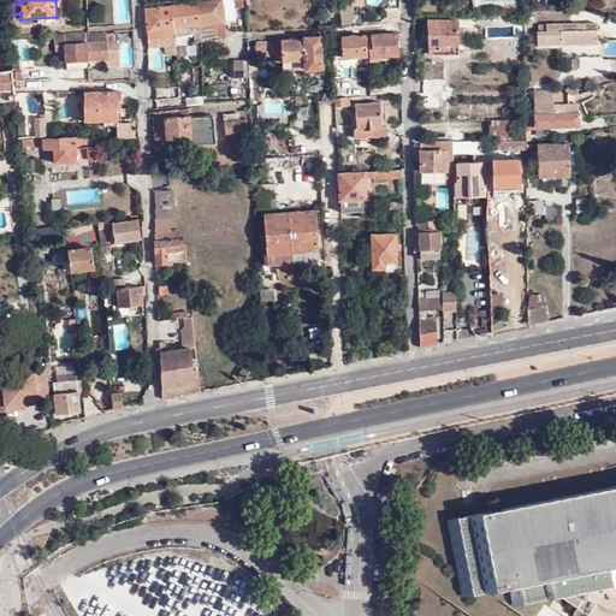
[(215,22),(224,21),(235,19),(234,6),(243,5),(242,0),(219,0),(195,3),(197,24),(200,24),(201,41),(218,39),(217,35),(215,22)]
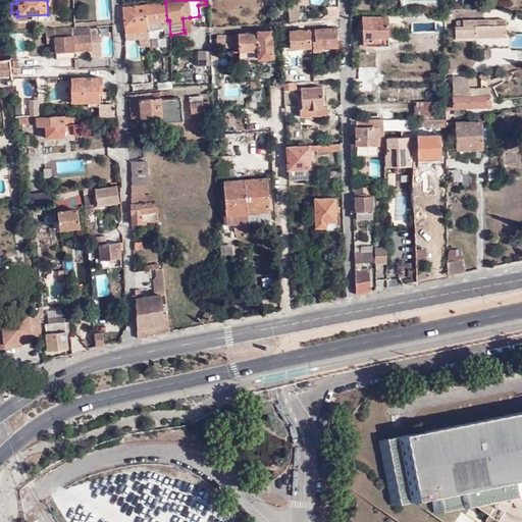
[(299,17),(298,4),(297,0),(291,0),(292,3),(288,4),(289,17),(299,17)]
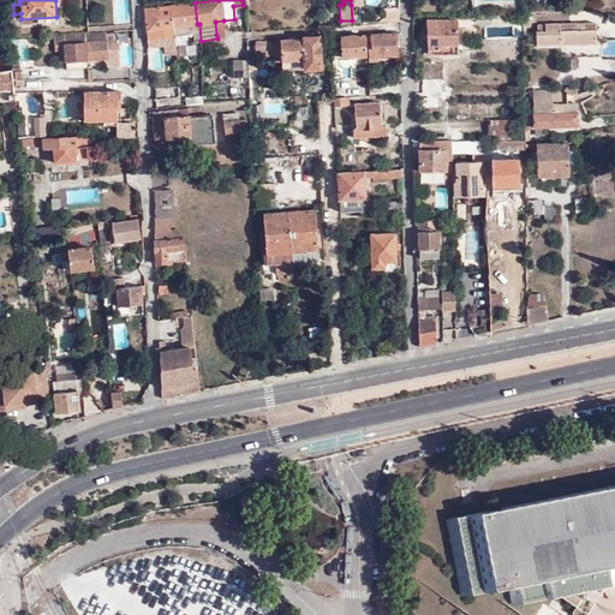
[(197,24),(195,3),(172,6),(173,28),(174,36),(186,35),(193,34),(193,42),(199,41),(197,24)]
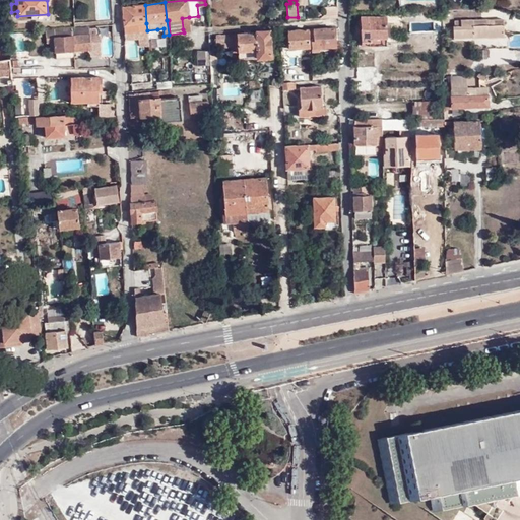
[(338,16),(338,4),(325,5),(325,16),(338,16)]
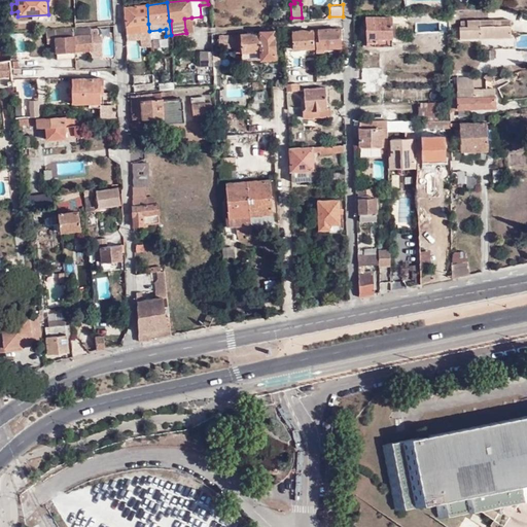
[(147,5),(124,7),(126,34),(143,33),(142,24),(148,24),(147,5)]
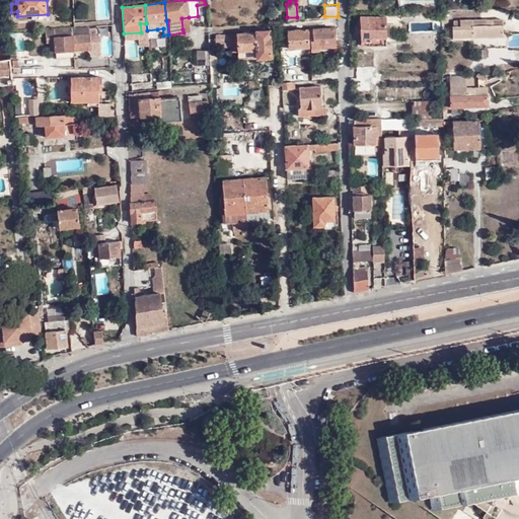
[(190,31),(189,17),(181,18),(182,29),(190,31)]
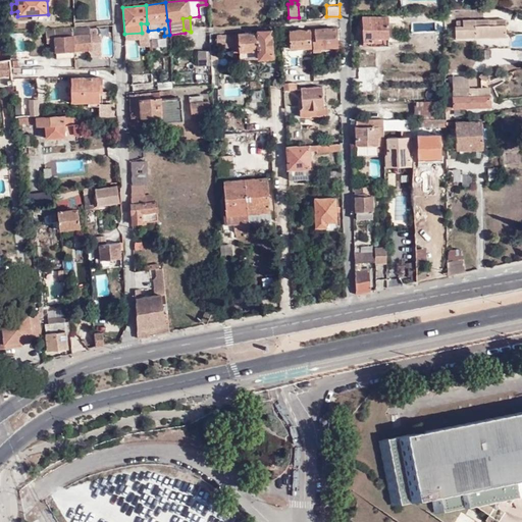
[(387,18),(363,18),(363,48),(387,48),(387,18)]
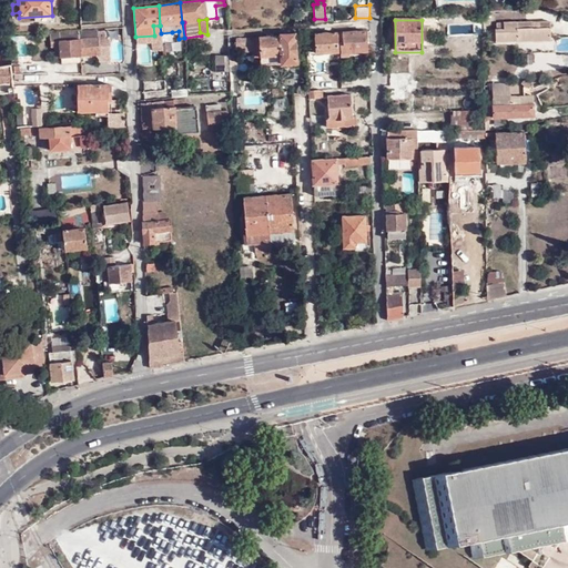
[(534,27),(534,21),(505,21),(504,23),(497,23),(497,29),(496,29),(496,41),(551,40),(550,21),(540,21),(540,27),(534,27)]
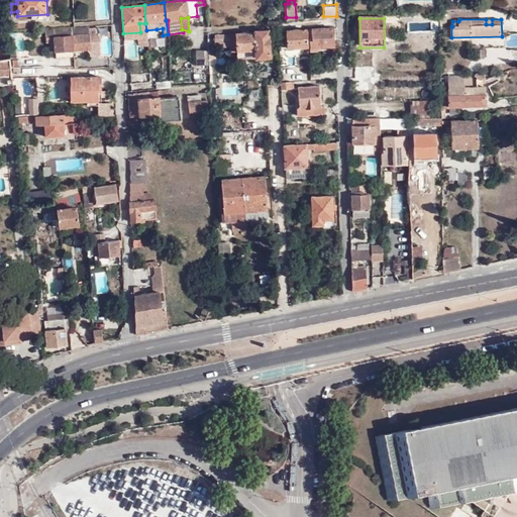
[(55,52),(73,50),(72,36),(71,29),(71,26),(44,28),(45,42),(54,41),(55,52)]
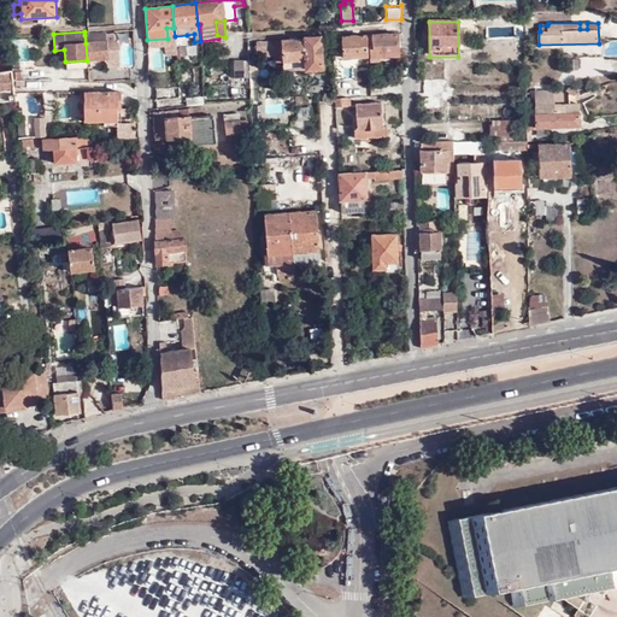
[(86,43),(87,60),(107,58),(109,66),(121,65),(118,41),(107,41),(106,31),(84,31),(84,35),(86,43)]
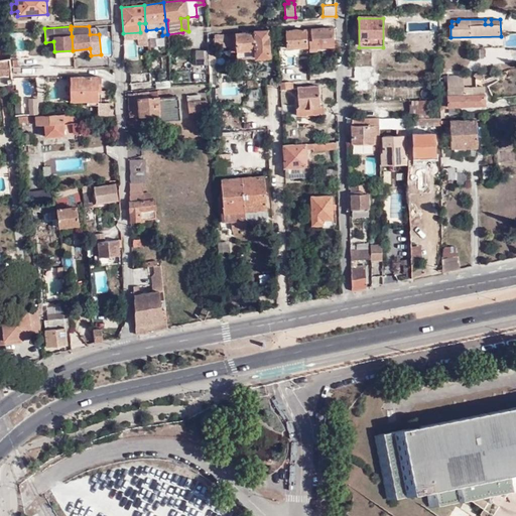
[(312,38),(309,38),(310,51),(317,50),(316,47),(335,45),(334,27),(312,29),(312,38)]
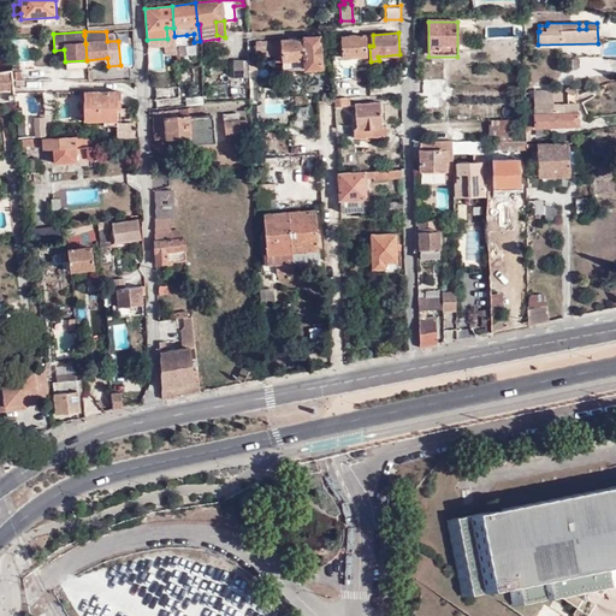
[(188,45),(187,35),(175,36),(175,37),(176,46),(188,45)]
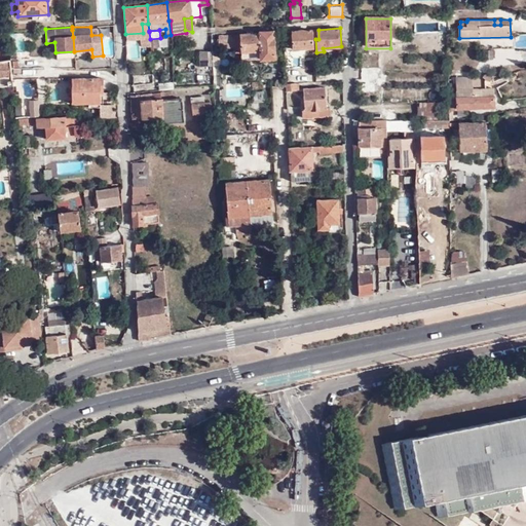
[(286,31),(286,47),(294,47),(294,49),(314,48),(313,30),(286,31)]
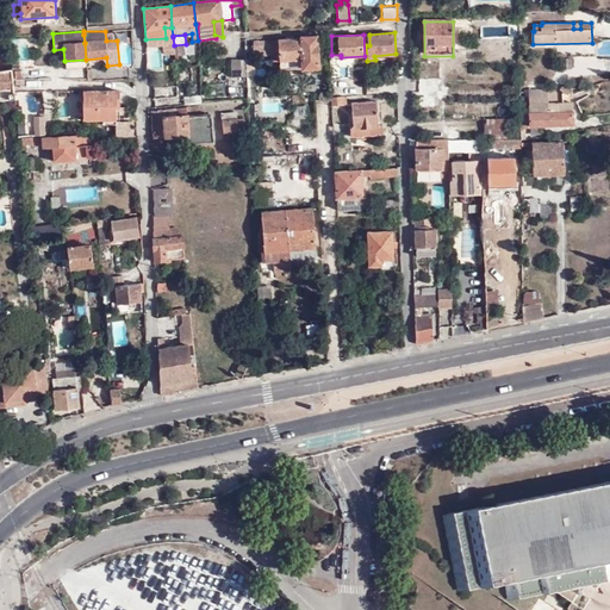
[(318,66),(317,36),(302,37),(302,38),(294,38),(294,37),(287,37),(287,41),(272,41),(272,43),(268,43),(268,42),(255,42),(255,51),(265,50),(265,48),(272,48),(273,61),(280,61),(280,68),(318,66)]
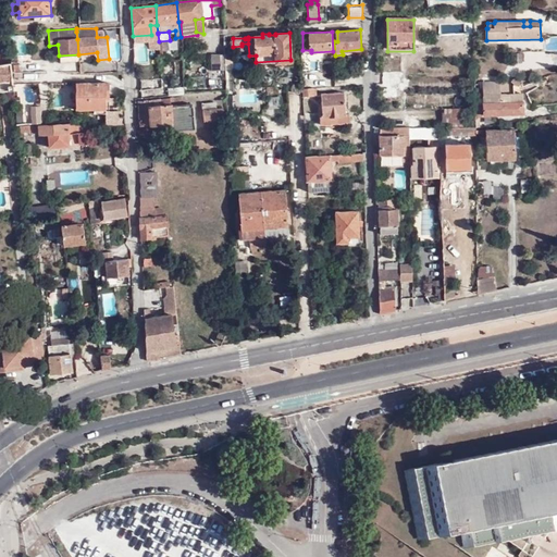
[(151,35),(133,36),(133,45),(148,42),(148,51),(160,50),(159,41),(158,34),(151,35)]
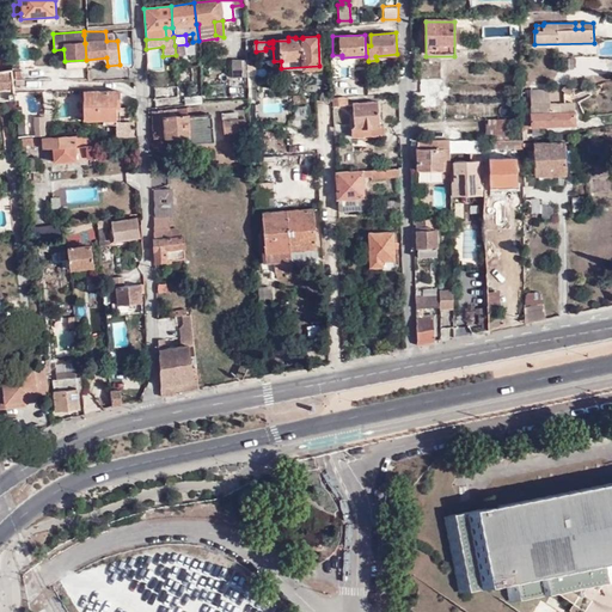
[(601,54),(611,54),(611,38),(603,40),(601,54)]
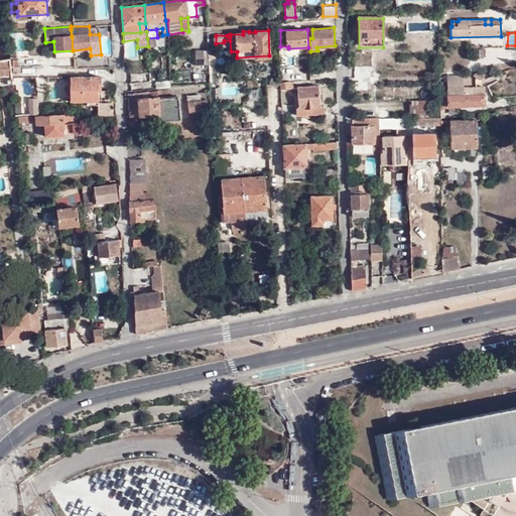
[(204,49),(196,50),(197,66),(205,65),(204,49)]
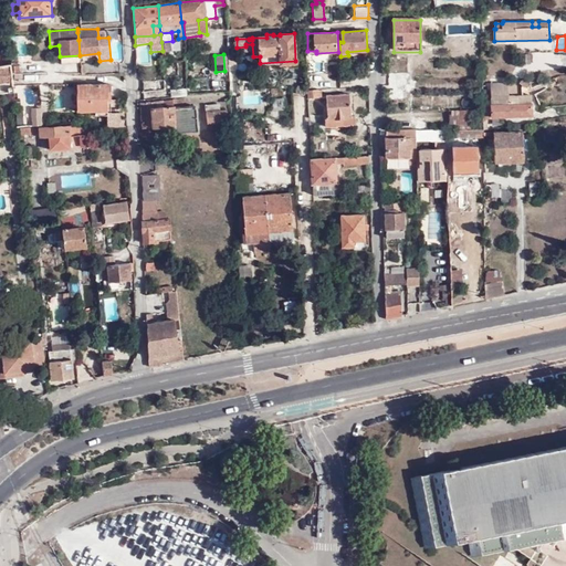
[(369,76),(369,61),(360,61),(360,76),(369,76)]
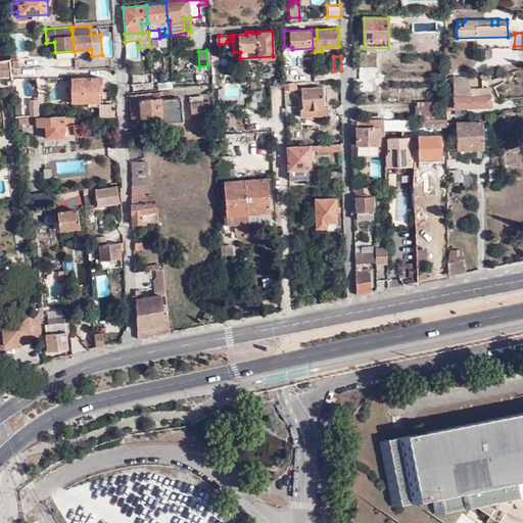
[(0,85),(13,85),(11,67),(10,59),(5,60),(0,60),(0,85)]
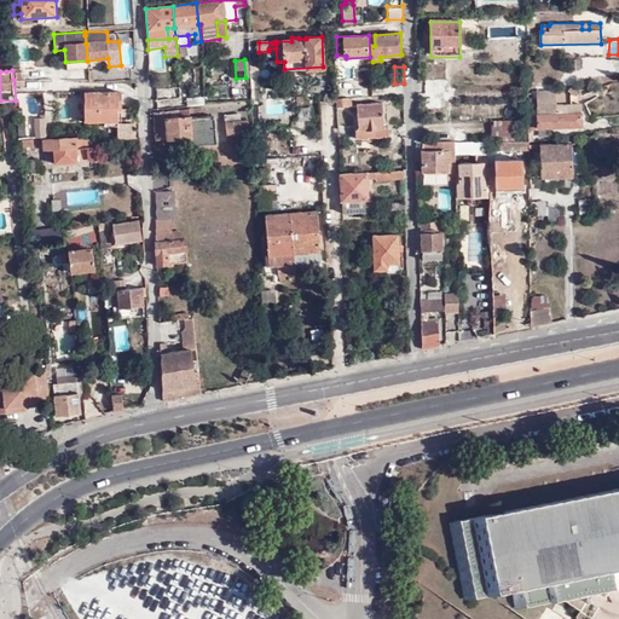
[(104,120),(119,119),(119,106),(122,106),(121,90),(82,92),(85,121),(104,120)]
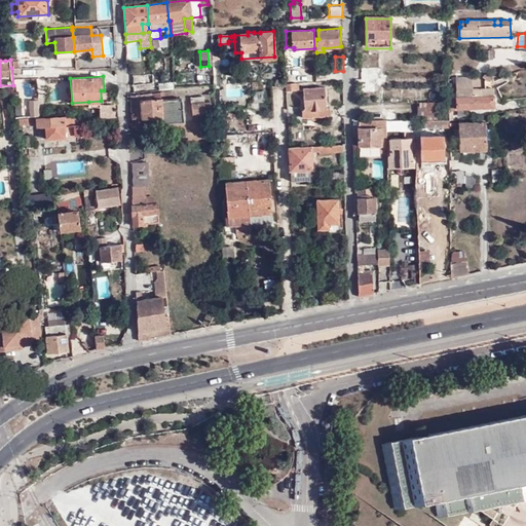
[(449,96),(449,109),(458,109),(458,107),(494,106),(494,87),(486,87),(486,79),(458,79),(458,82),(458,94),(458,96),(449,96)]
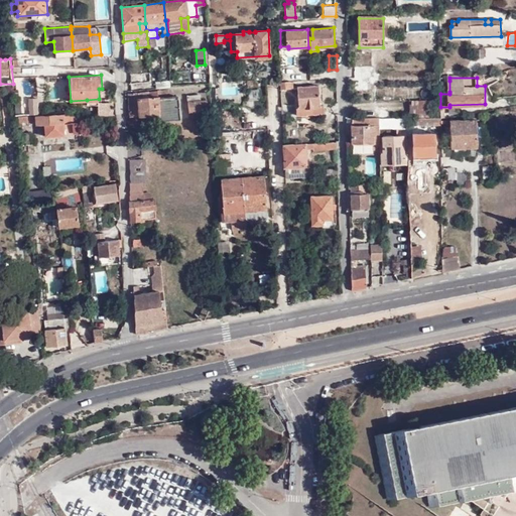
[(298,86),(299,105),(299,107),(310,107),(310,114),(323,114),(323,105),(319,104),(319,86),(298,86)]
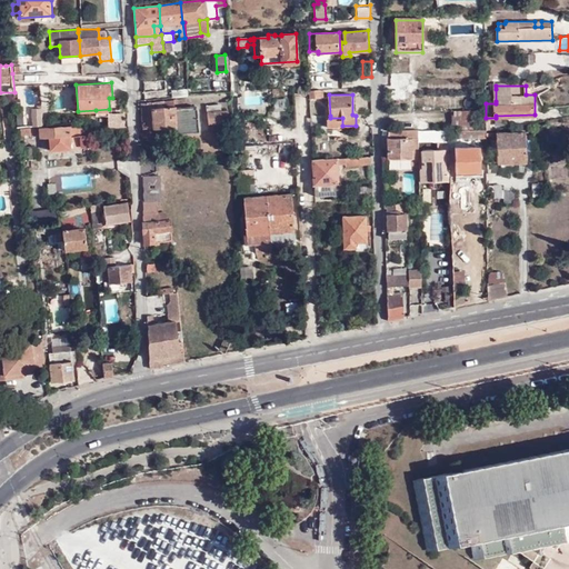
[(176,103),(176,99),(142,102),(143,128),(176,126),(177,135),(199,132),(198,107),(176,109),(176,103)]
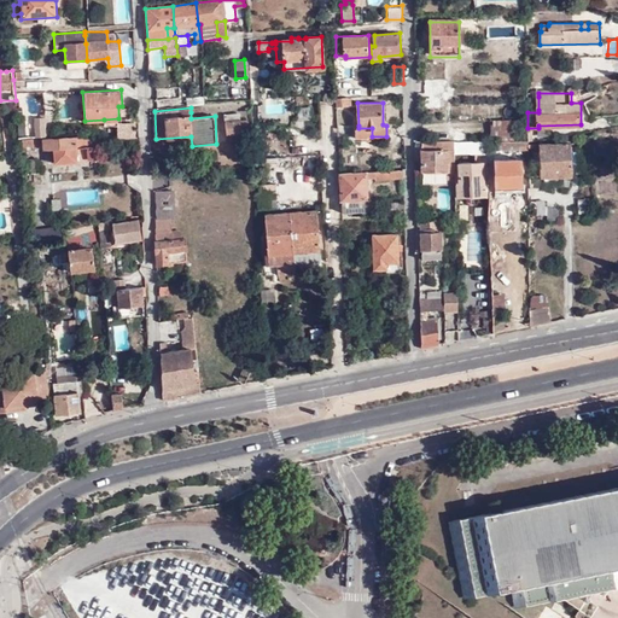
[(38,136),(48,135),(45,110),(41,111),(41,116),(35,117),(38,136)]
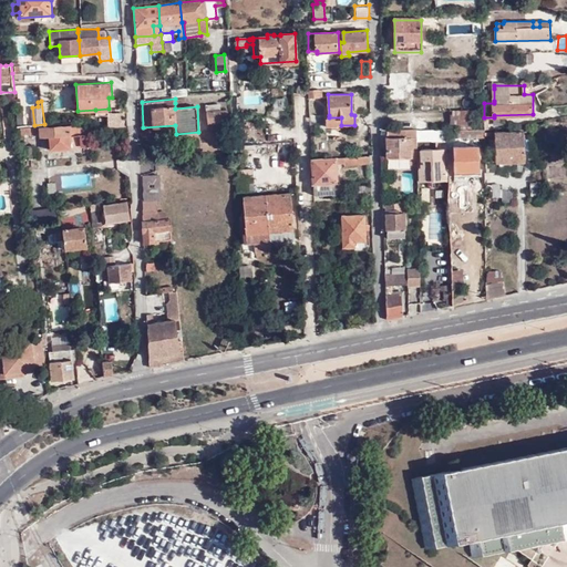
[(220,104),(207,105),(208,122),(228,121),(228,110),(220,110),(220,104)]
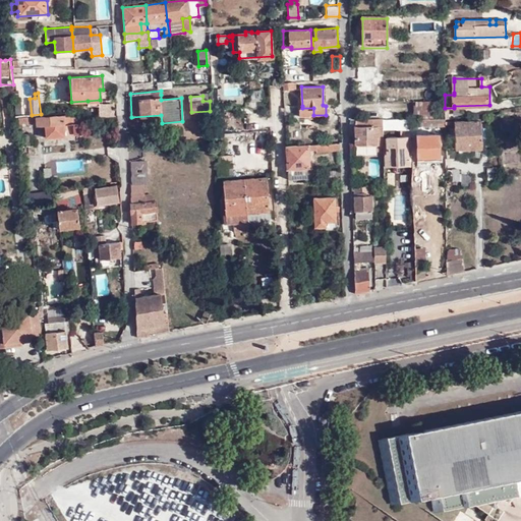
[(435,99),(424,100),(424,108),(435,108),(435,99)]
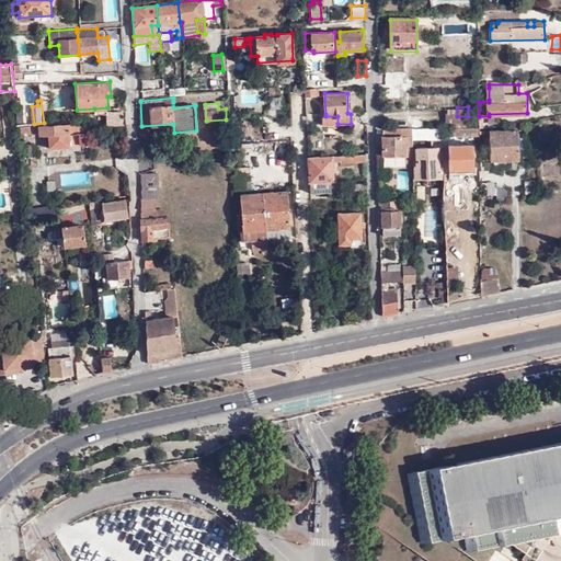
[(468,123),(468,116),(457,116),(457,107),(446,107),(446,124),(468,123)]
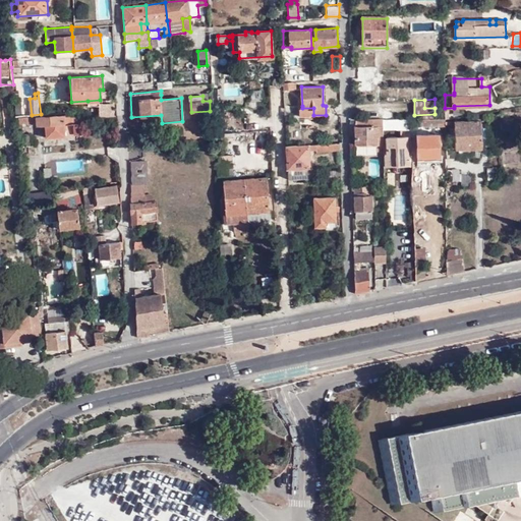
[(300,115),(313,115),(313,108),(302,108),(302,106),(300,106),(300,115)]
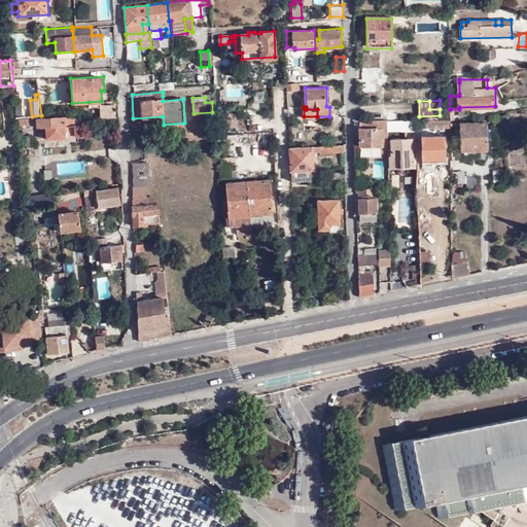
[(74,116),(21,118),(21,124),(38,123),(38,127),(45,127),(45,139),(66,138),(66,133),(65,126),(74,126),(74,116)]
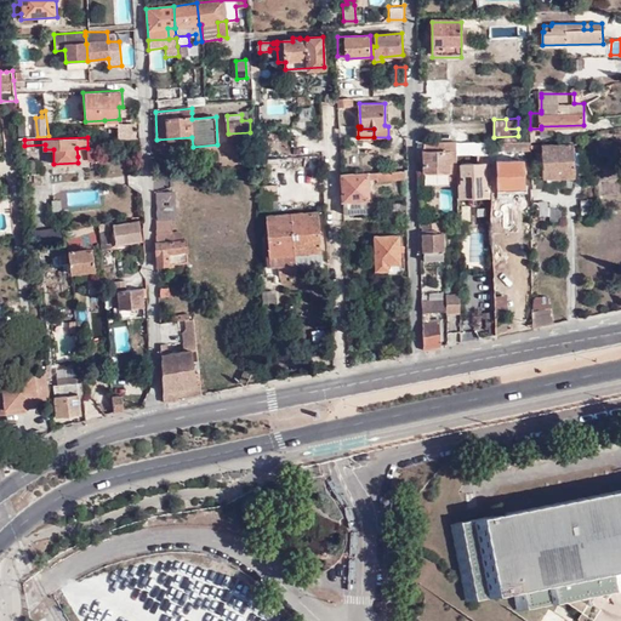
[(96,137),(87,137),(87,148),(77,148),(78,157),(96,157),(97,157),(100,157),(100,155),(101,151),(100,147),(96,147),(96,137)]
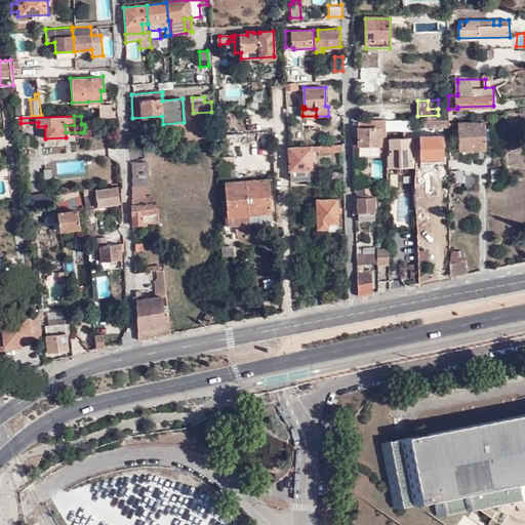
[(385,119),(385,129),(412,128),(412,118),(385,119)]
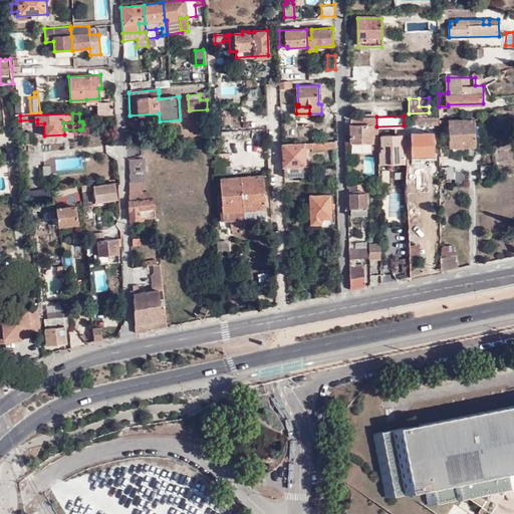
[(376,126),(376,116),(349,117),(350,142),(370,142),(377,141),(376,126)]
